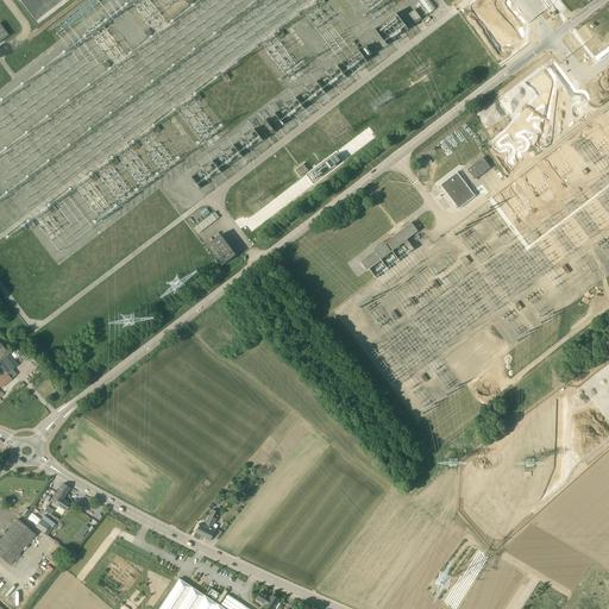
[(428,0),(420,0),(429,12),(435,8),(428,0)]
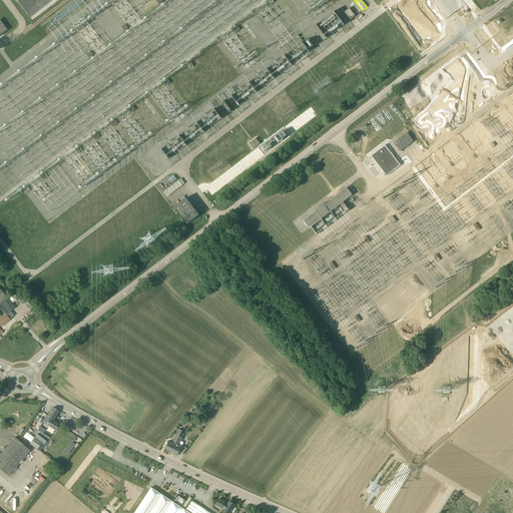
[(349,8),(345,12),(350,19),(355,16),(349,8)]
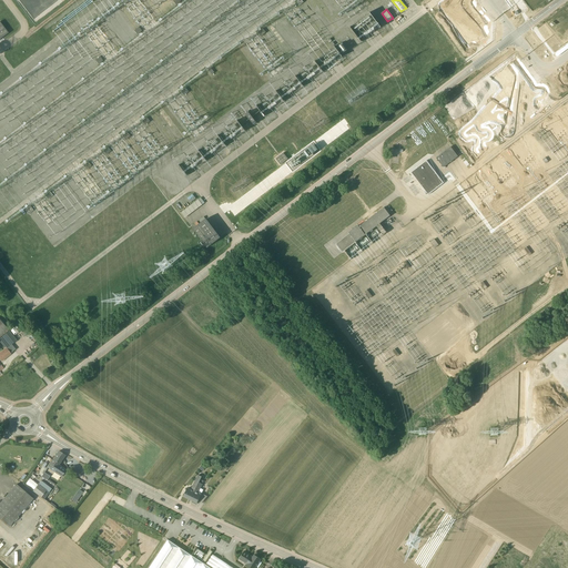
[(358,42),(381,26),(369,11),(348,28),(358,42)]
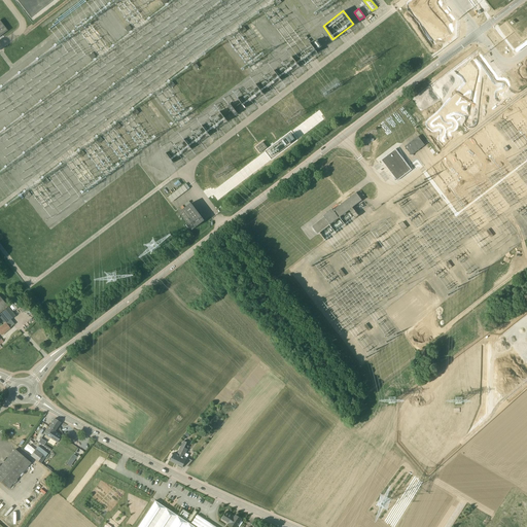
[(311,42),(315,49),(320,46),(317,39),(311,42)]
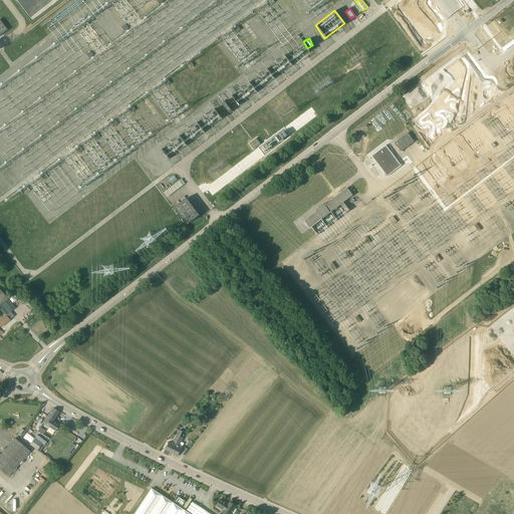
[(226,114),(231,110),(227,103),(224,105),(225,107),(220,111),(220,112),(219,113),(221,115),(225,112),(226,114)]
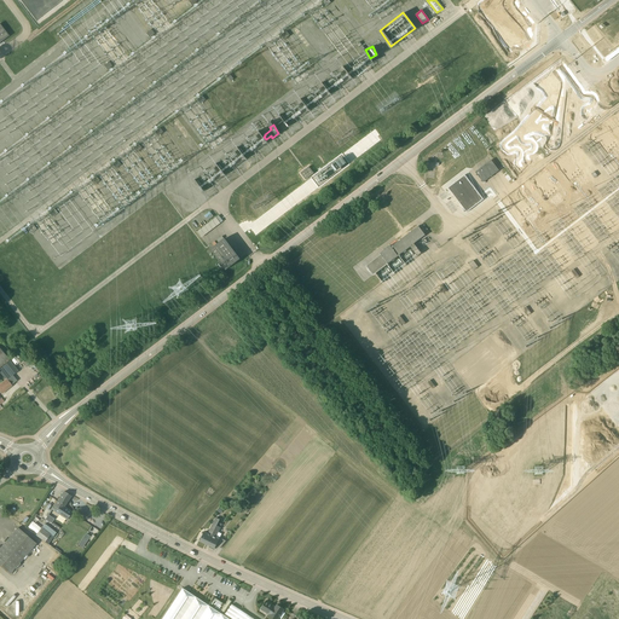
[(491,160),(475,172),(482,183),(498,171),(491,160)]
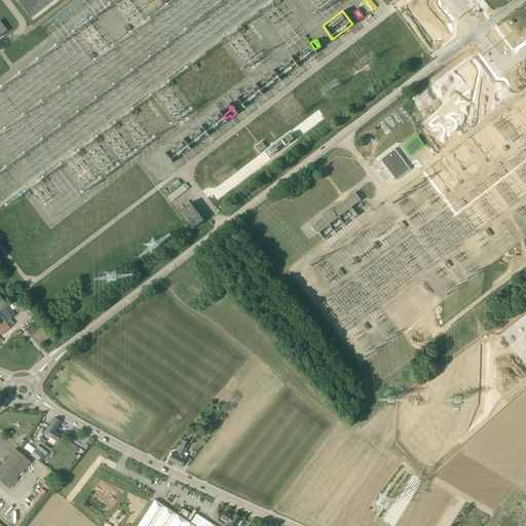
[(260,153),(266,147),(262,142),(255,147),(260,153)]
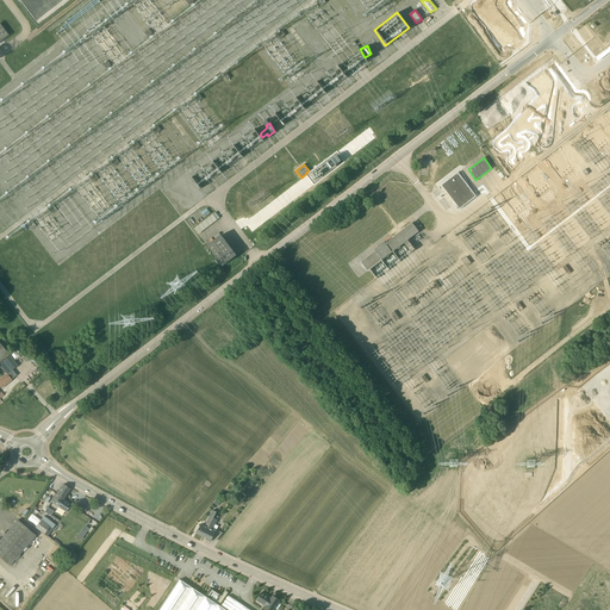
[(442,186),(460,210),(477,197),(458,173),(442,186)]
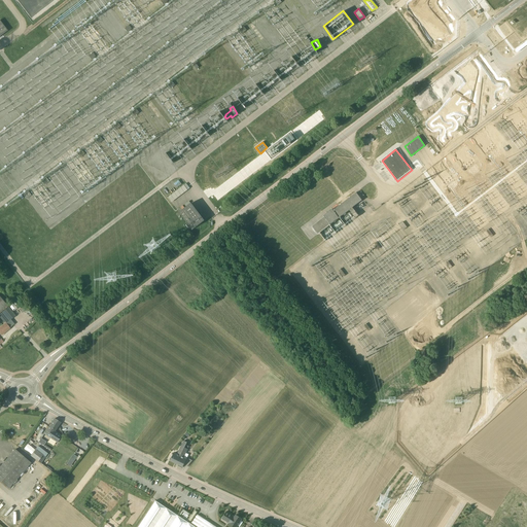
[(184,185),(167,197),(170,202),(187,190),(184,185)]
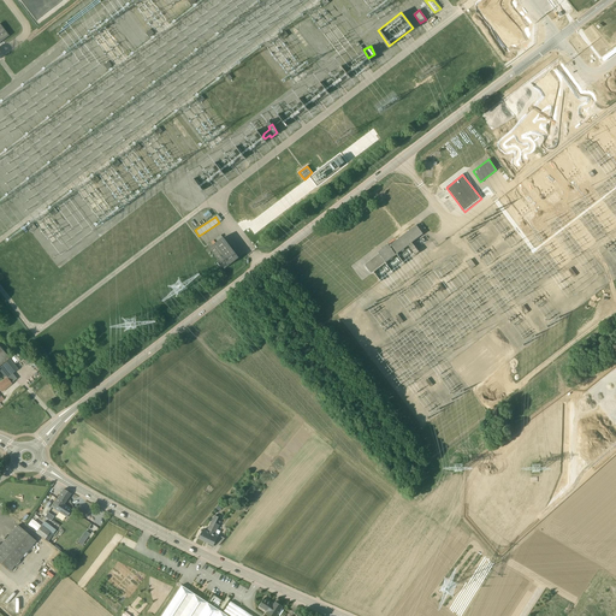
[(422,234),(415,225),(389,247),(388,244),(378,252),(379,253),(365,265),(371,273),(408,246),(415,254),(419,252),(412,243),(422,234)]
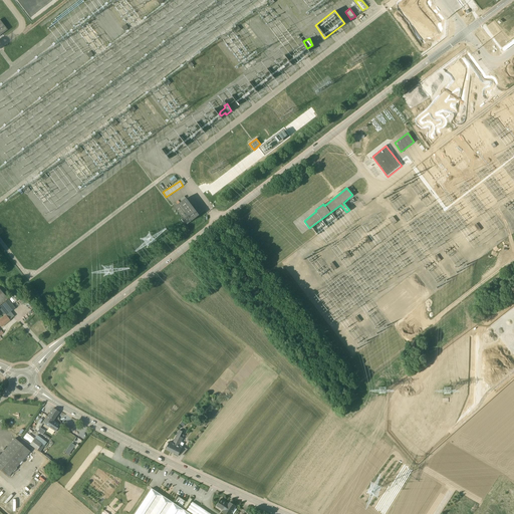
[(200,215),(187,198),(175,207),(188,224),(200,215)]
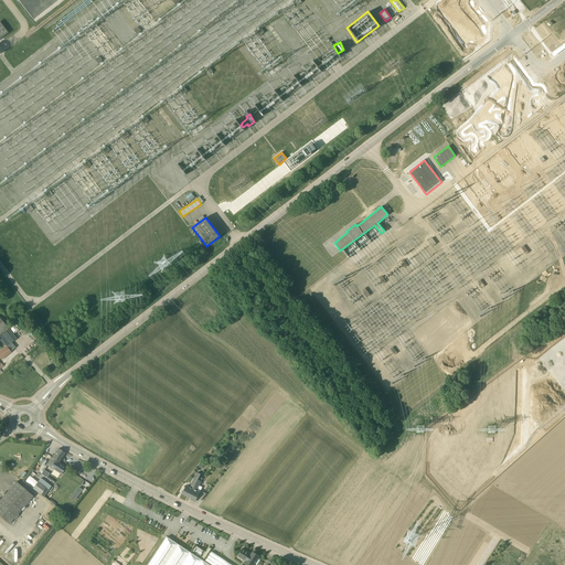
[(214,306),(213,307),(204,298),(200,302),(213,316),(219,311),(214,306)]
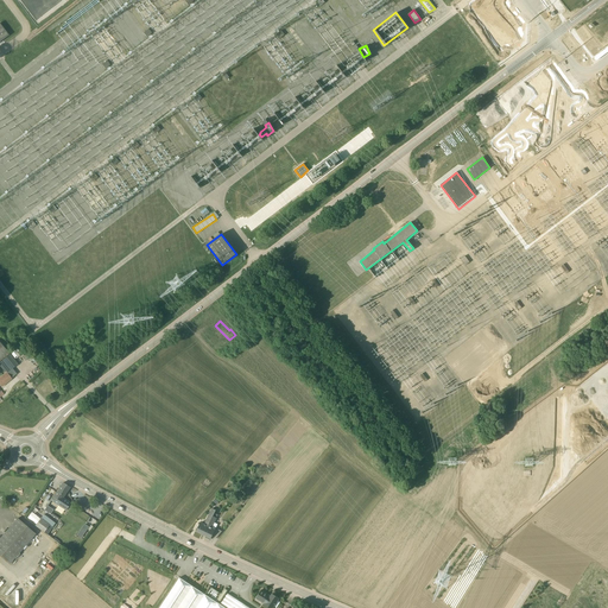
[(10,369),(11,371),(18,363),(11,355),(0,362),(0,366),(5,373),(10,369)]
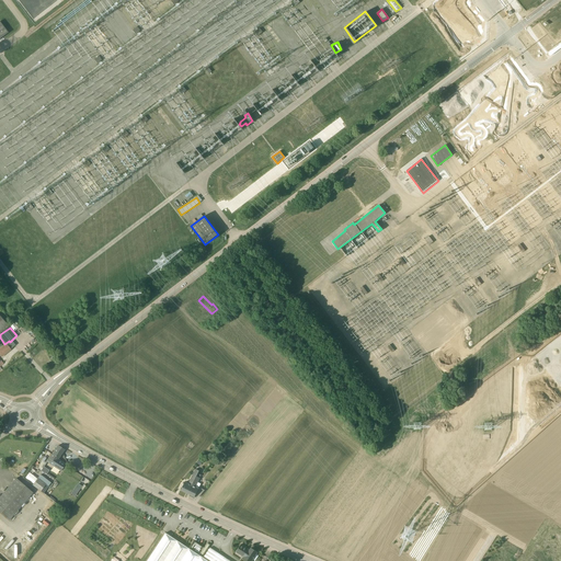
[(7,344),(0,348),(0,354),(2,357),(11,350),(7,344)]
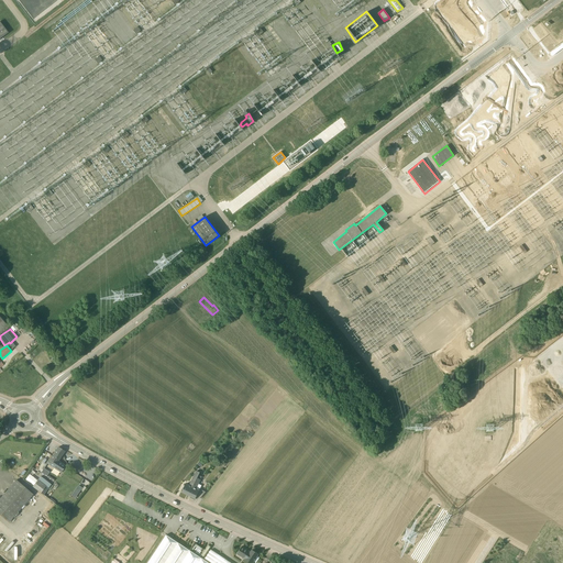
[(58,461),(65,451),(58,448),(47,463),(62,473),(66,465),(58,461)]
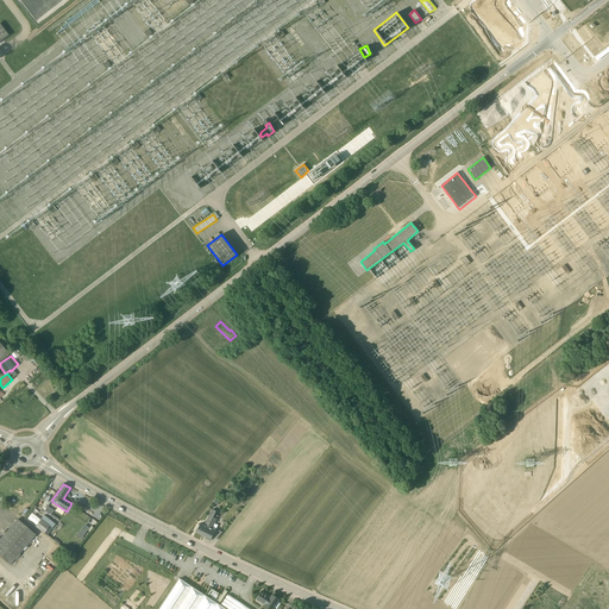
[(45,510),(51,514),(56,506),(51,502),(45,510)]
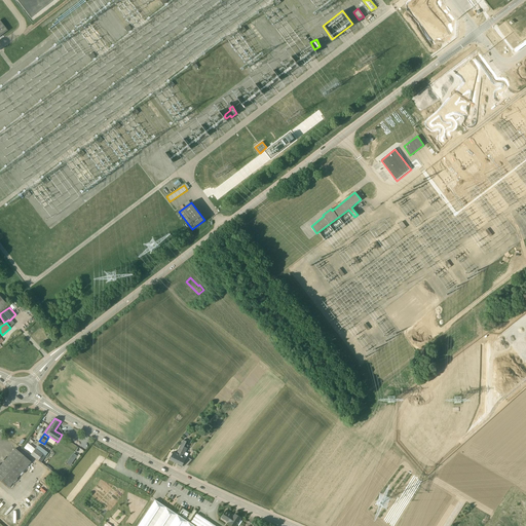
[(184,447),(185,446),(187,442),(184,440),(177,453),(174,452),(170,460),(176,463),(184,447)]
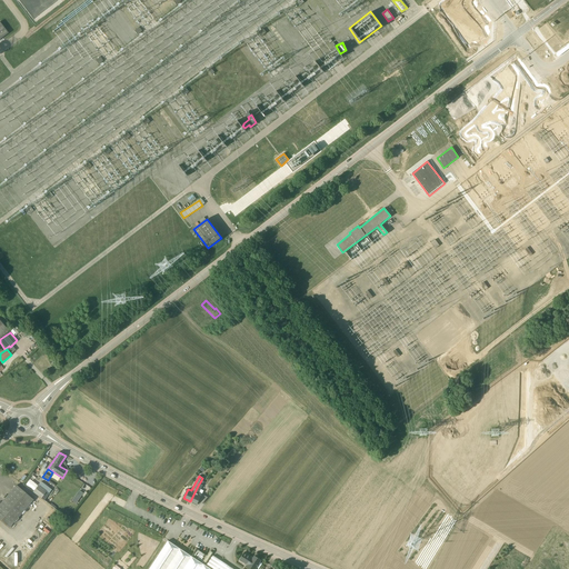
[(203,485),(202,485),(199,483),(190,501),(198,505),(199,502),(202,503),(208,497),(202,495),(203,491),(201,489),(203,485)]
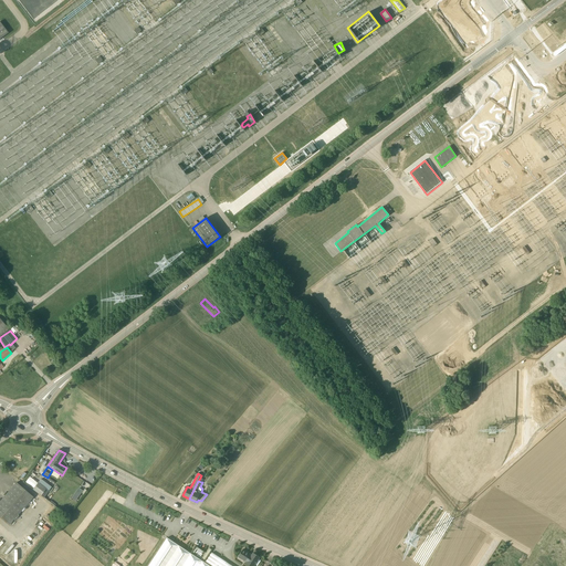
[(33,498),(20,486),(17,483),(0,501),(0,515),(10,524),(33,498)]
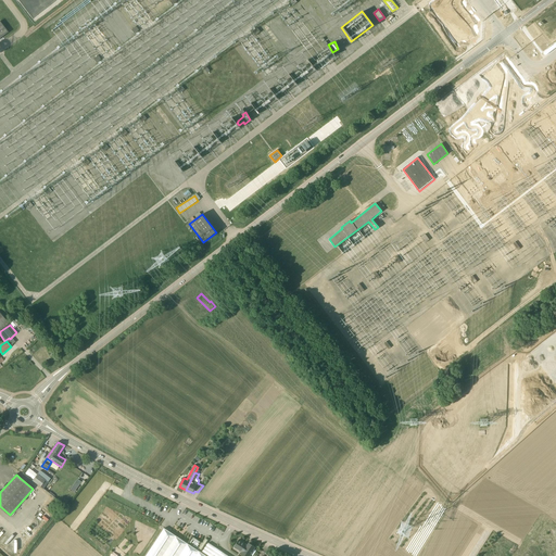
[(40,487),(46,480),(37,475),(33,481),(40,487)]
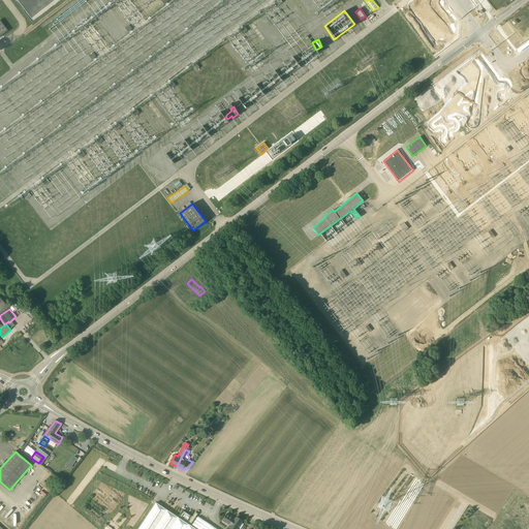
[(42,487),(38,493),(44,497),(49,492),(42,487)]
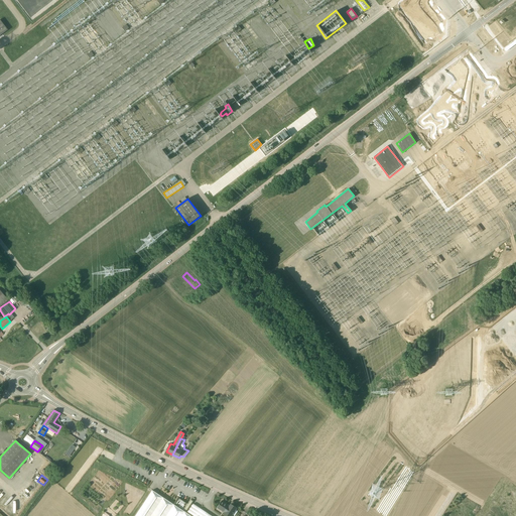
[(29,503),(36,494),(29,489),(22,498),(29,503)]
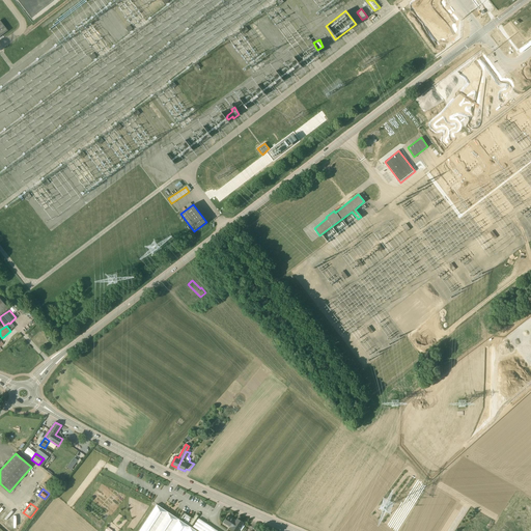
[(197,530),(190,527),(188,529),(166,514),(168,512),(159,505),(157,504),(139,530),(197,530)]
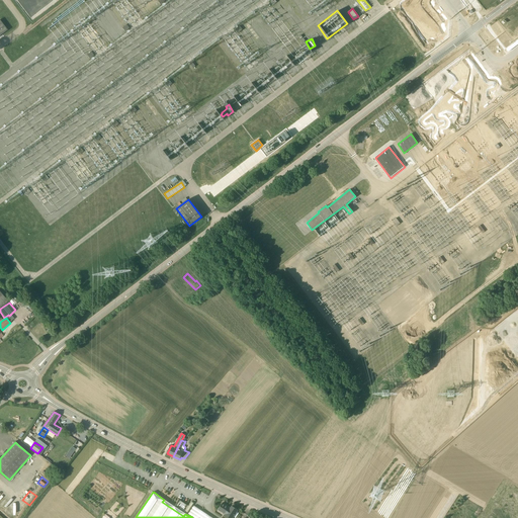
[(227,517),(232,517),(238,510),(232,506),(231,508),(223,503),(218,510),(225,514),(224,516),(227,517)]
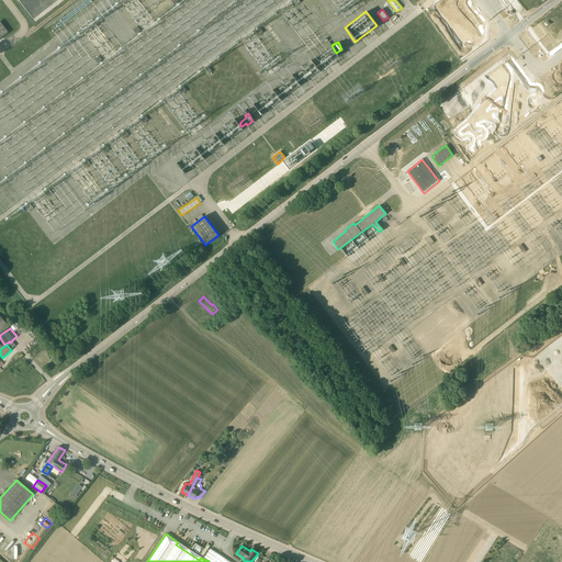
[(271,561),(270,561),(231,561),(211,549),(204,558),(211,561),(271,561)]
